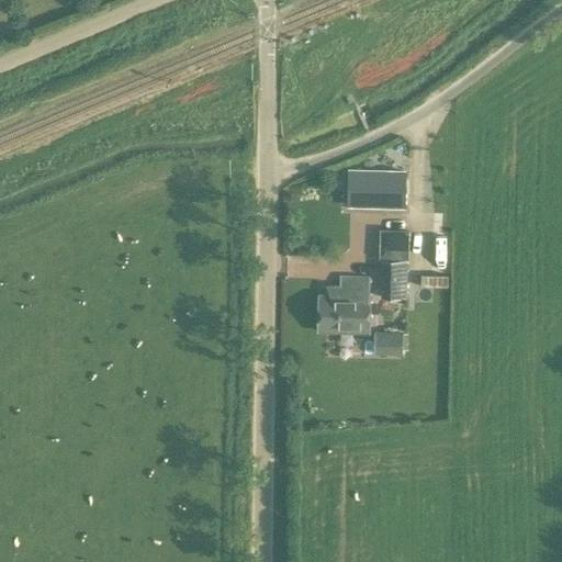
[(350,170),(349,206),(407,208),(408,171),(350,170)]
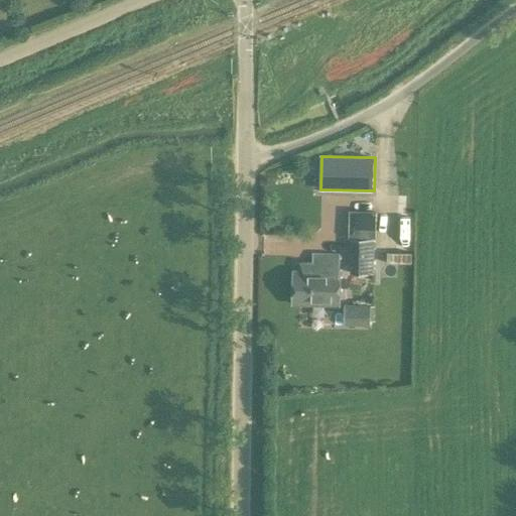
[(350,212),(350,238),(376,238),(376,212),(350,212)]
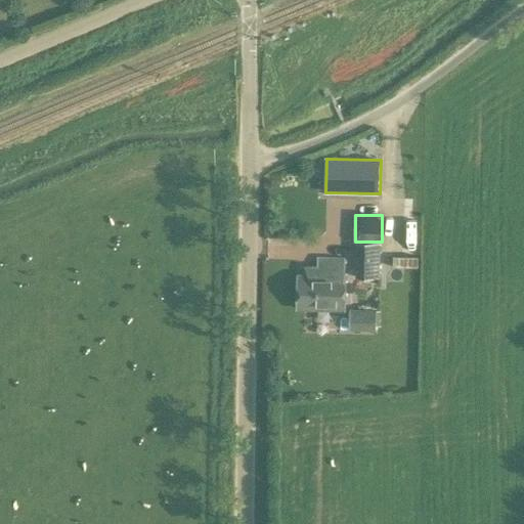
[(356,276),(379,277),(379,244),(356,243),(356,276)]
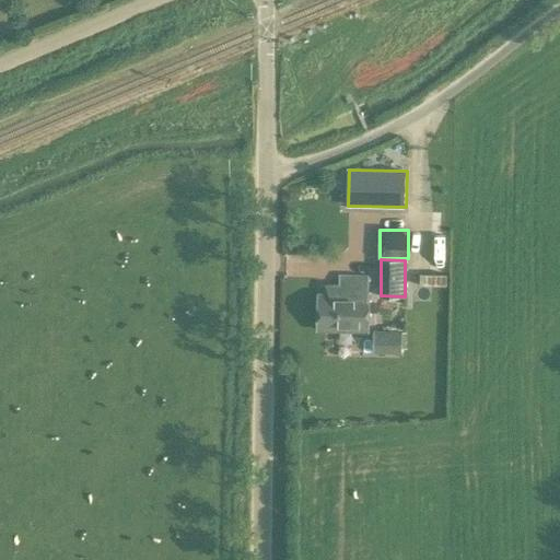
[(368,294),(366,294),(366,277),(338,276),(338,284),(327,283),(327,293),(316,293),(315,329),(366,330),(368,294)]
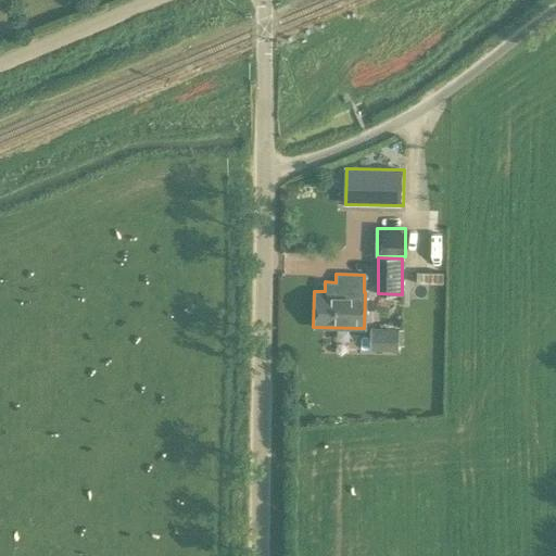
[(397,350),(397,328),(371,328),(371,350),(397,350)]
